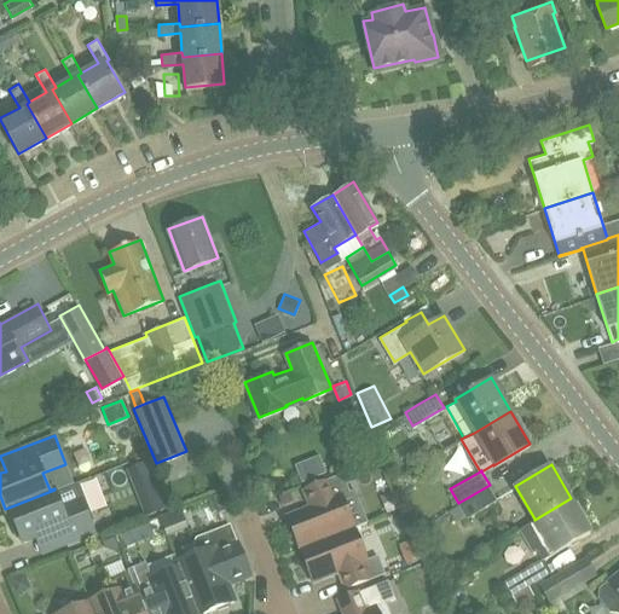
[(287,513),(300,546),(354,525),(341,493),(351,490),(343,473),(304,488),(310,504),(287,513)]
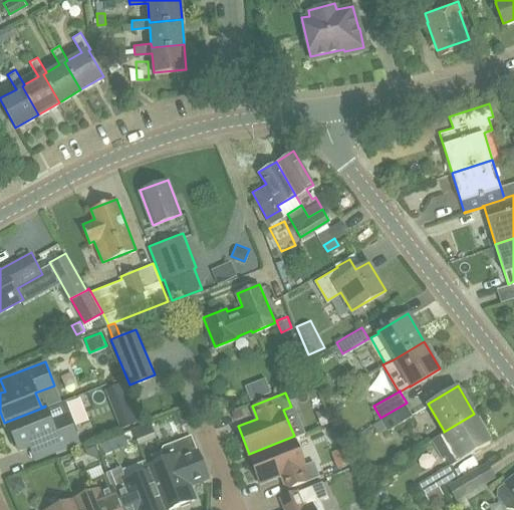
[(77,439),(67,412),(62,400),(45,407),(4,423),(5,424),(8,422),(12,433),(11,437),(13,443),(17,445),(19,448),(30,444),(35,456),(77,439)]
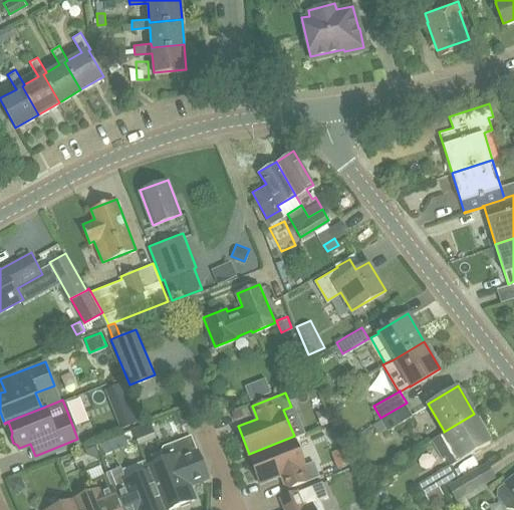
[(113,411),(121,430),(142,421),(135,403),(113,411)]
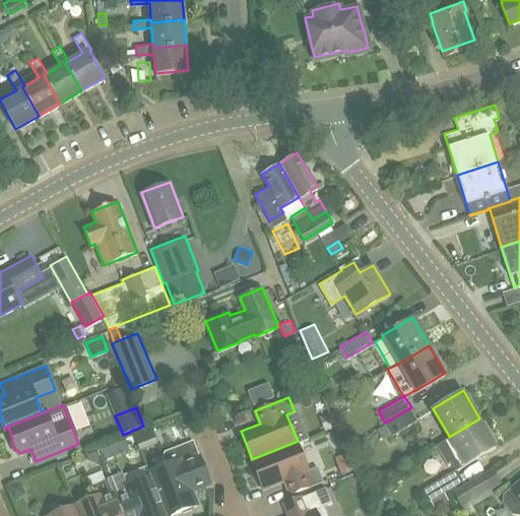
[(417,418),(411,407),(385,423),(392,434),(417,418)]
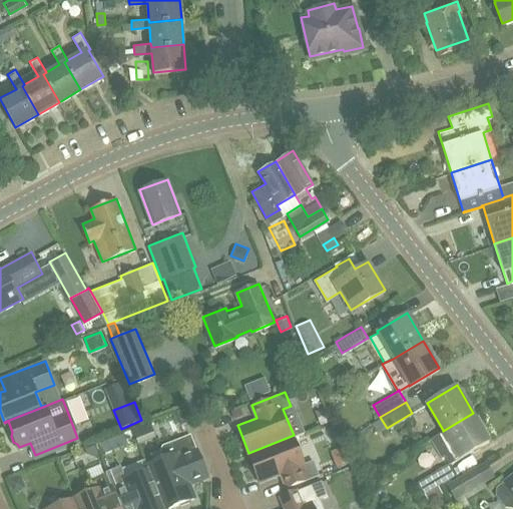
[(314,409),(320,423),(333,418),(328,404),(314,409)]
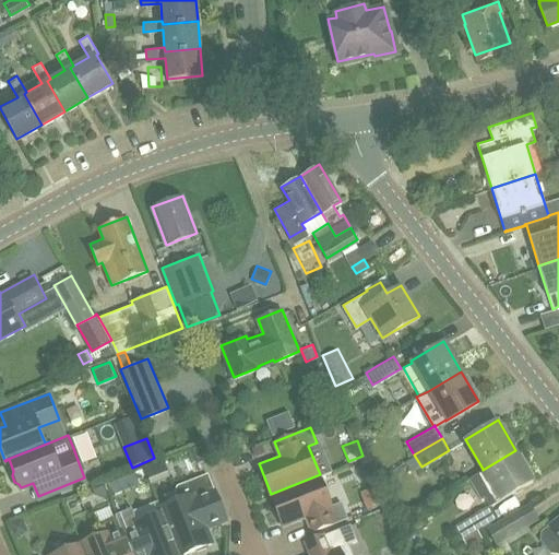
[(191,445),(197,459),(205,456),(199,441),(191,445)]
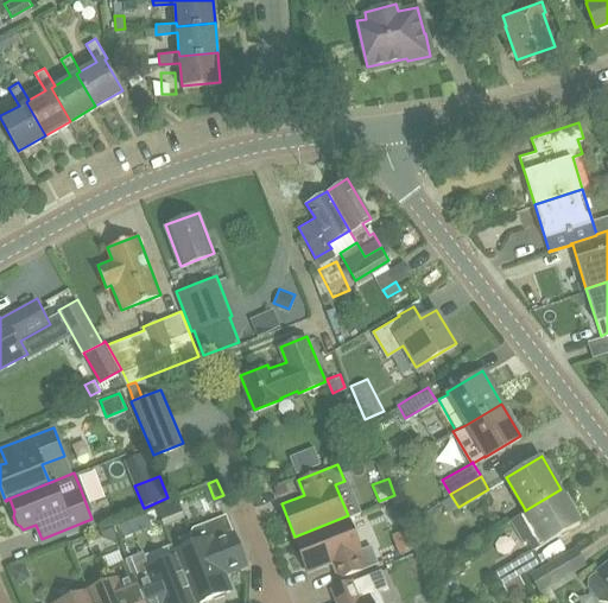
[(527,538),(533,547),(534,546),(543,560),(553,553),(546,540),(580,521),(561,489),(525,511),(525,509),(510,518),(524,540),(527,538)]
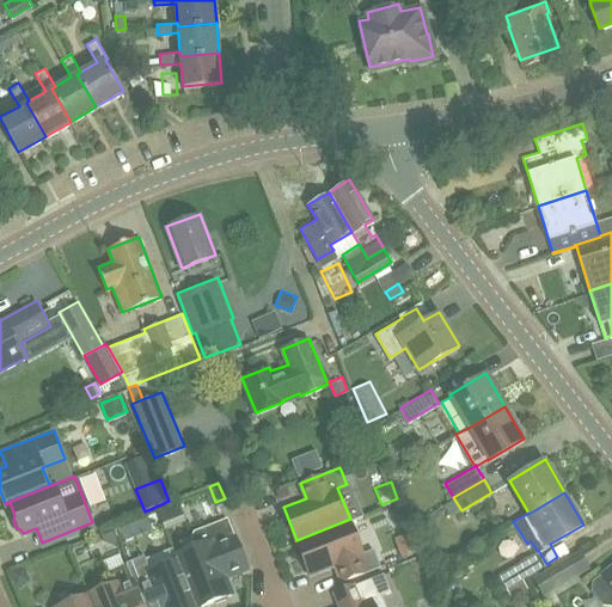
[(173,545),(172,545),(196,606),(197,606),(213,600),(216,601),(226,598),(227,594),(232,592),(225,574),(232,570),(233,572),(248,566),(236,534),(234,534),(227,516),(195,529),(193,534),(196,545),(176,552),(173,545)]
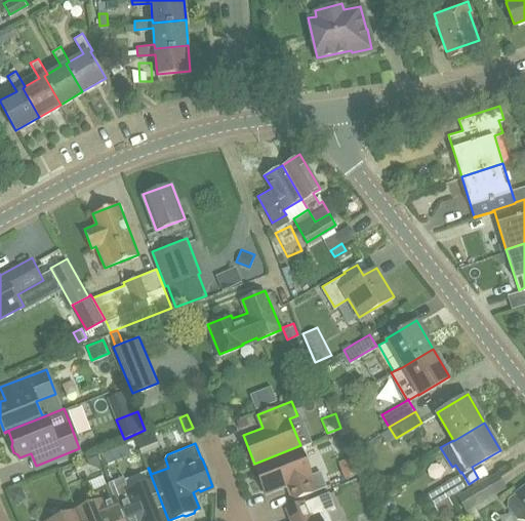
[(254,464),(266,492),(287,484),(293,497),(326,484),(321,469),(311,473),(300,445),(254,464)]
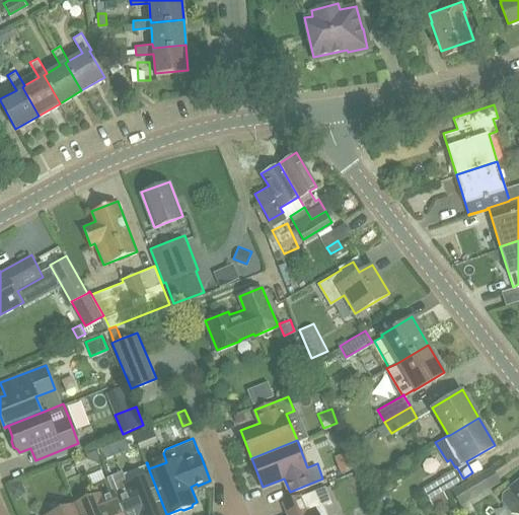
[(113,453),(107,442),(97,447),(102,457),(113,453)]
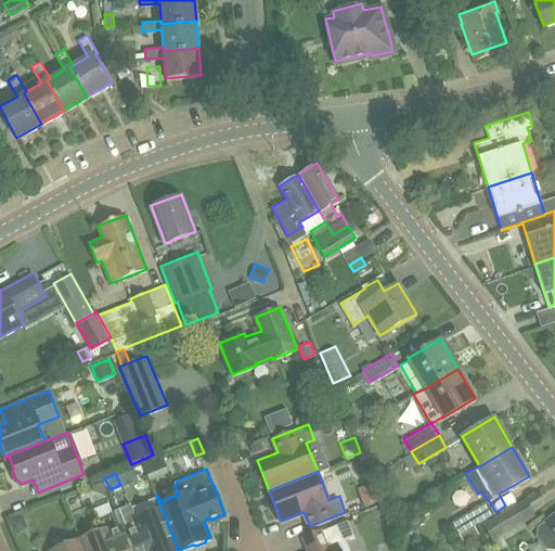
[(94,489),(100,491),(106,489),(102,478),(91,483),(94,489)]
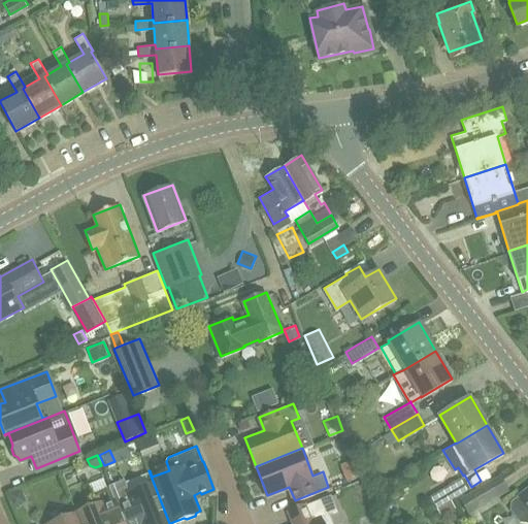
[(353,458),(340,463),(347,480),(360,475),(353,458)]
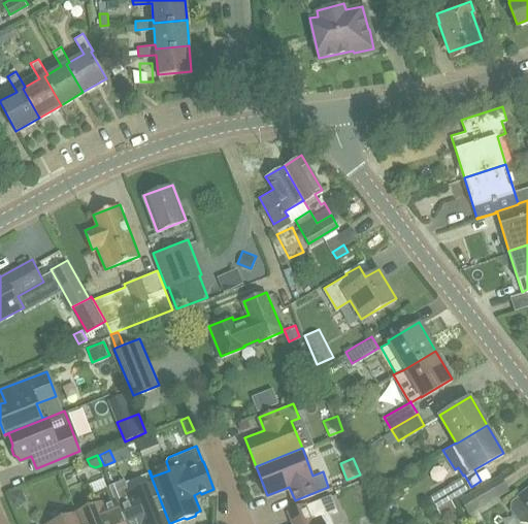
[(137,513),(141,523),(169,523),(149,470),(125,480),(125,479),(109,485),(116,498),(125,523),(126,523),(124,517),(137,513)]
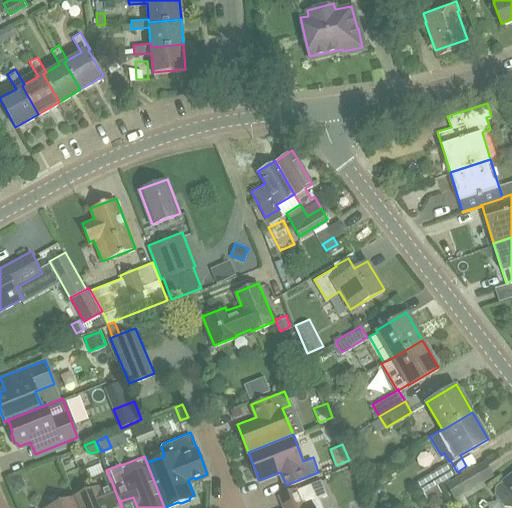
[(463,492),(472,486),(494,474),(485,457),(446,480),(460,506),(469,501),(463,492)]
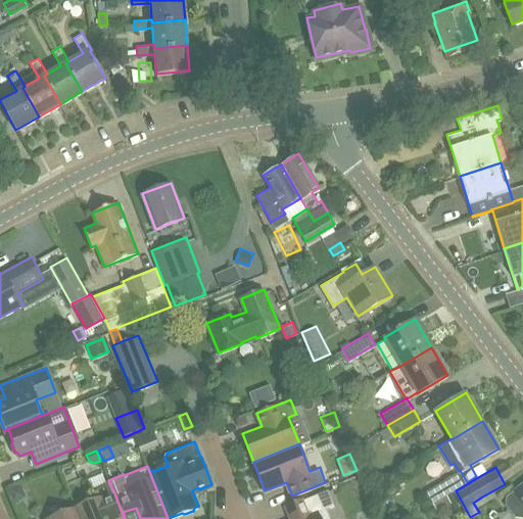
[(446,493),(467,482),(460,470),(459,471),(425,489),(432,502),(446,493)]
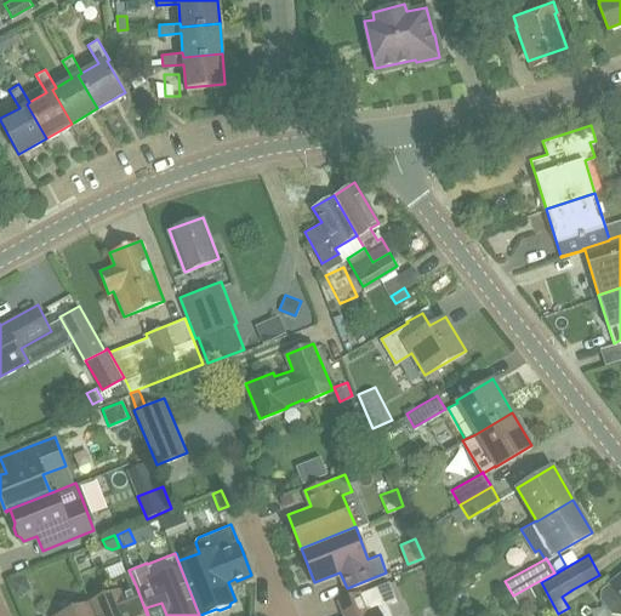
[(30,587),(24,572),(11,580),(17,593),(30,587)]
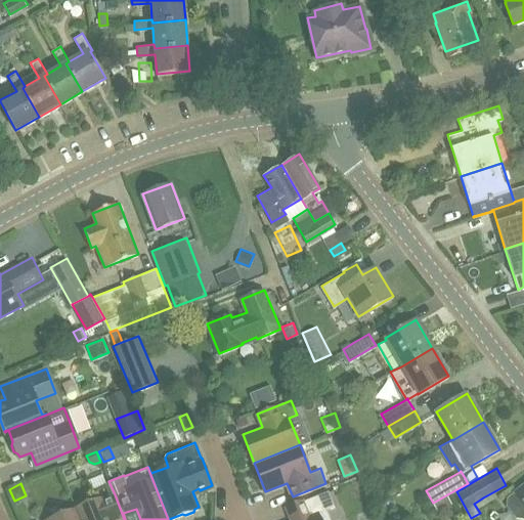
[(523,484),(515,491),(507,497),(506,504),(516,516),(523,517),(523,484)]
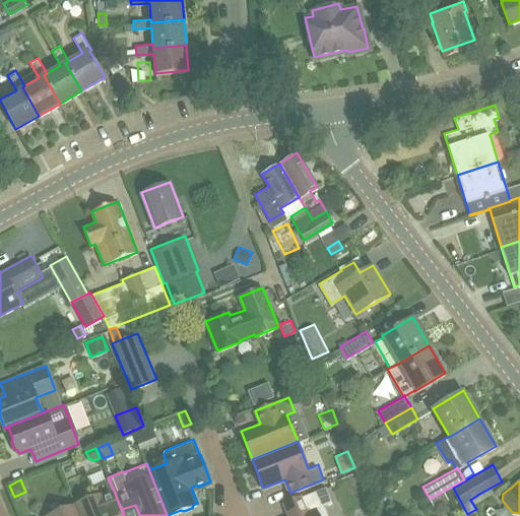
[(299,513),(290,515),(318,515),(315,508),(332,501),(326,486),(293,499),(299,513)]
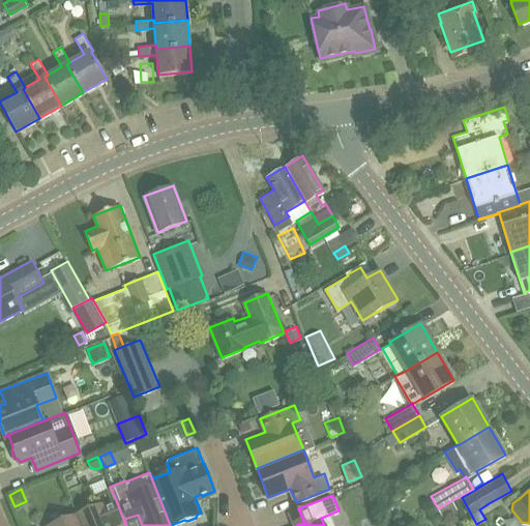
[(101,502),(77,513),(81,525),(125,525),(116,500),(102,505),(101,502)]
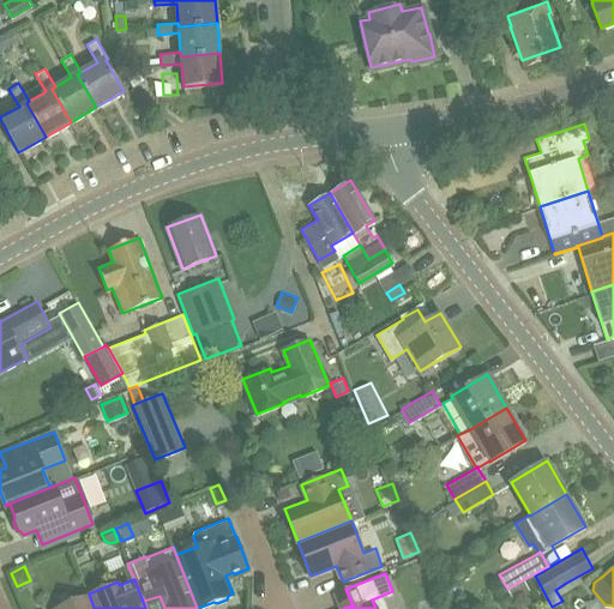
[(522,603),(540,595),(531,579),(515,588),(522,603)]
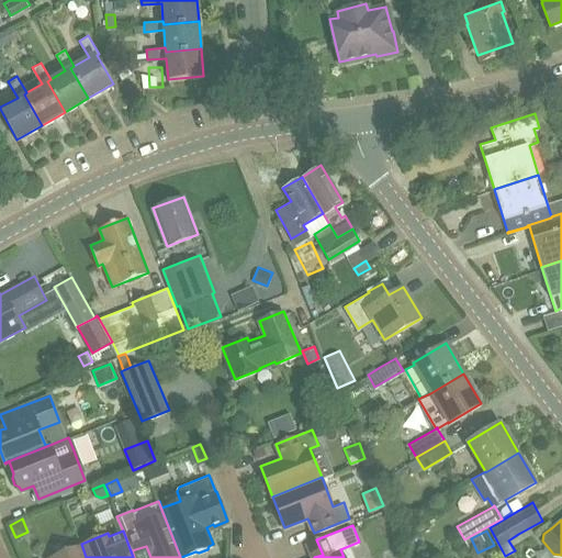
[(86,557),(81,544),(80,544),(80,545),(49,557),(86,557)]
